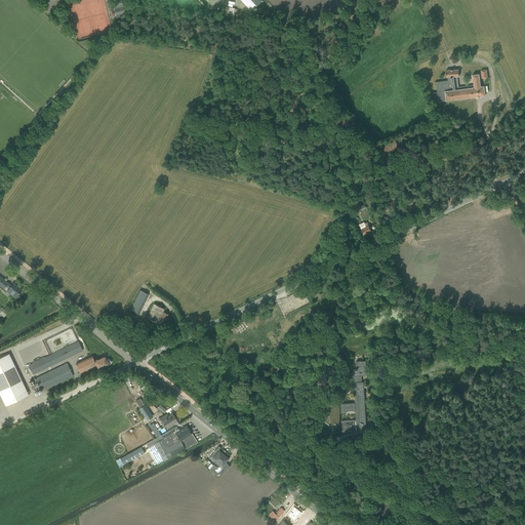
[(124,13),(120,0),(119,0),(114,1),(116,8),(114,9),(116,15),(117,17),(120,17),(119,14),(124,13)]
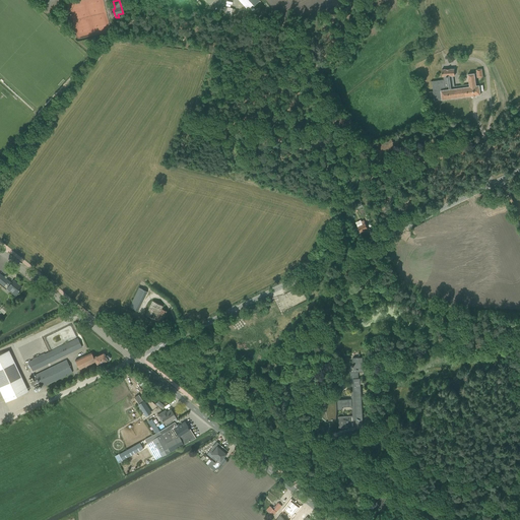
[(472,95),(475,95),(480,94),(480,91),(483,90),(482,84),(479,85),(479,84),(476,85),(475,76),(477,76),(477,77),(482,76),(481,68),(476,69),(476,73),(474,73),(468,74),(469,84),(454,85),(453,75),(454,75),(454,68),(442,69),(442,76),(443,76),(442,79),(432,81),(434,101),(442,100),(472,95)]
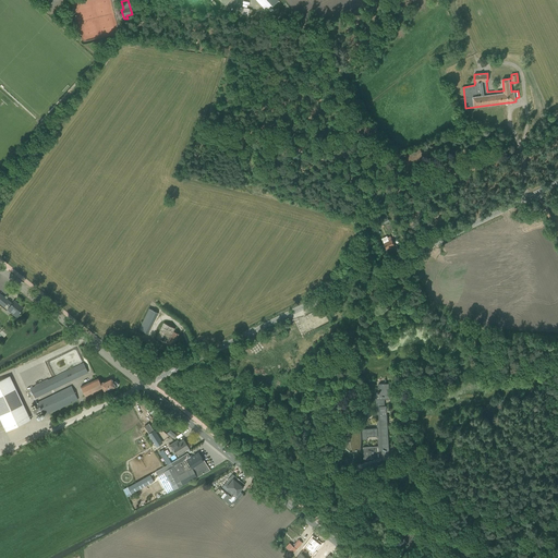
[(384,243),(384,244),(387,249),(395,245),(392,240),(390,237),(386,238),(388,241),(384,243)]
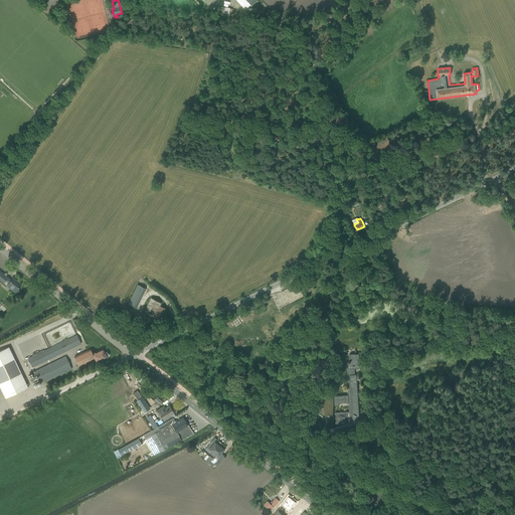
[(0,280),(4,283),(5,281),(12,287),(11,289),(15,292),(18,288),(19,287),(21,286),(20,285),(21,284),(17,281),(16,282),(12,278),(11,280),(8,278),(0,271),(0,280)]
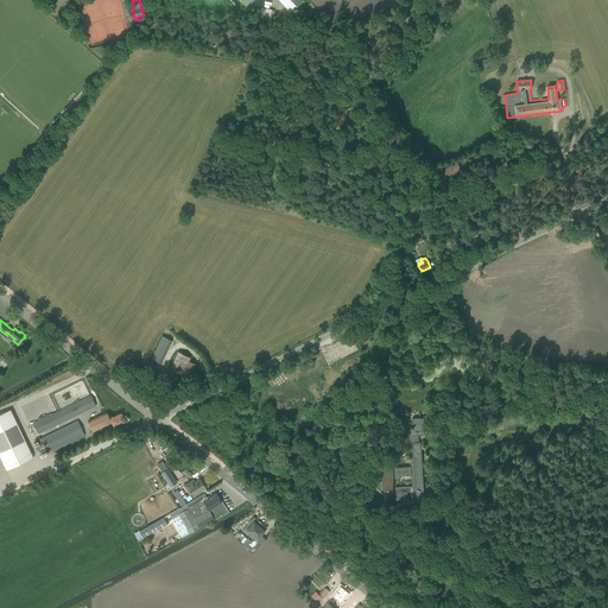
[(160,363),(163,358),(171,341),(162,336),(151,359),(160,363)]
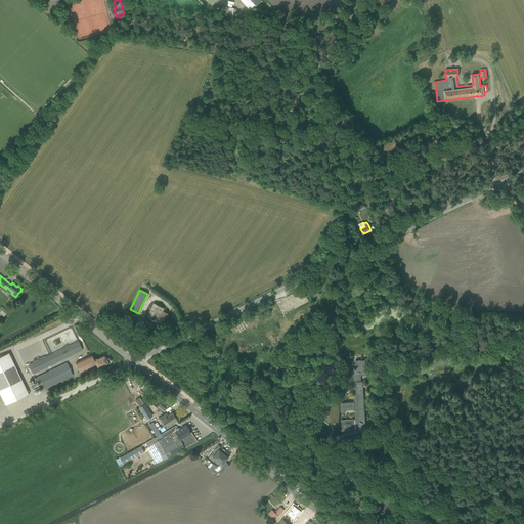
[(163,311),(164,308),(154,303),(146,317),(163,324),(168,313),(163,311)]
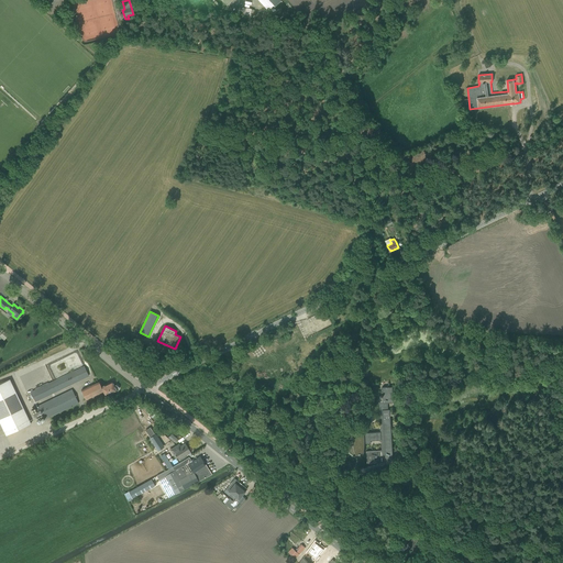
[(35,400),(35,401),(89,376),(84,366),(31,392),(34,399),(35,400)]
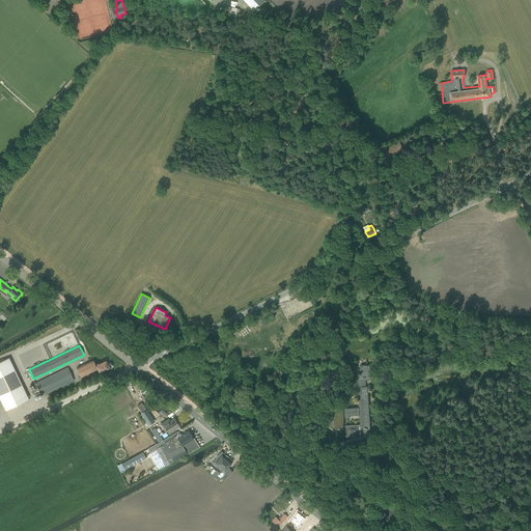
[(29,399),(27,395),(9,358),(0,361),(0,398),(3,406),(5,411),(29,399)]
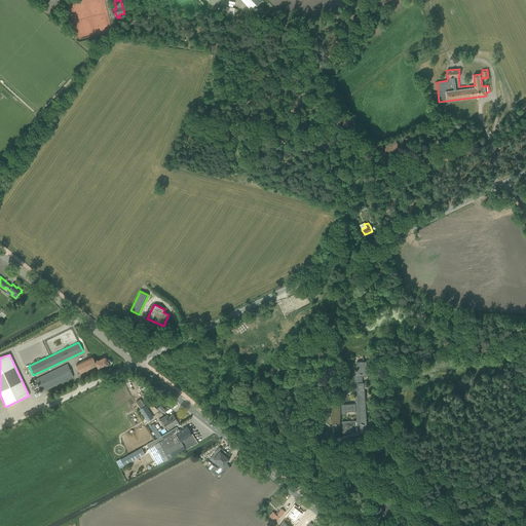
[(109,365),(111,364),(111,363),(111,362),(110,361),(109,359),(106,361),(104,357),(95,362),(91,357),(75,365),(79,373),(97,366),(98,369),(108,365),(109,365)]
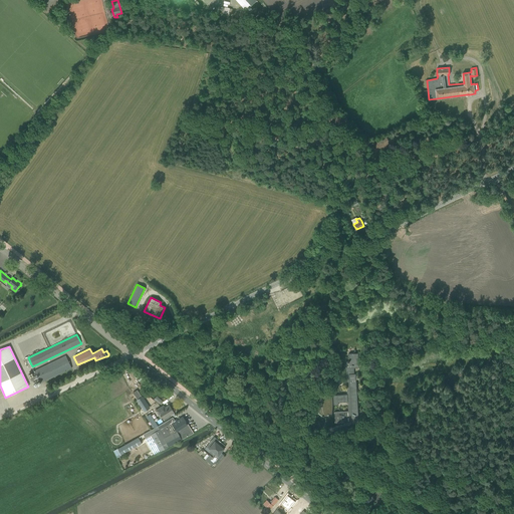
[(324,352),(325,358),(334,357),(333,350),(324,352)]
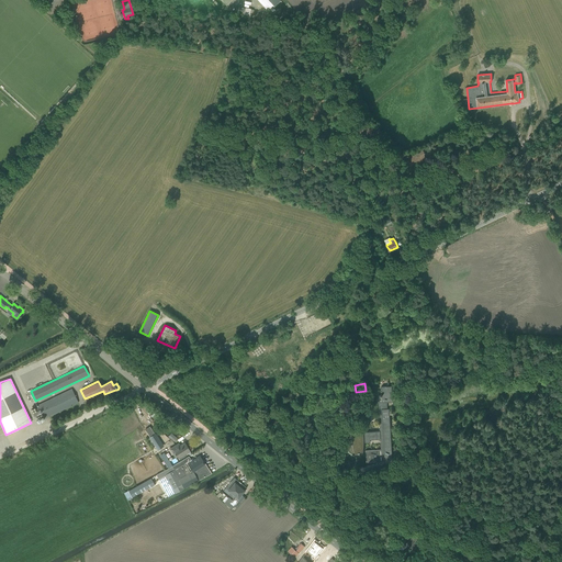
[(352,434),(352,435),(352,436),(352,437),(352,438),(352,439),(352,440),(352,441),(352,442),(352,444),(353,445),(353,446),(353,447),(353,448),(355,449),(355,450),(355,451),(355,452),(356,453),(362,453),(362,452),(362,451),(362,449),(363,448),(363,447),(363,446),(363,445),(363,442),(363,441),(363,440),(363,439),(363,438),(363,436),(364,436),(366,442),(370,442),(370,439),(380,439),(381,444),(381,449),(366,450),(367,462),(382,461),(382,459),(384,459),(392,459),(389,408),(388,408),(388,402),(393,401),(392,385),(386,385),(381,386),(382,394),(380,394),(380,395),(378,395),(380,430),(364,431),(364,435),(363,435),(363,433),(362,433),(361,433),(360,433),(359,433),(358,433),(357,433),(356,433),(355,433),(353,433),(353,434),(352,434)]
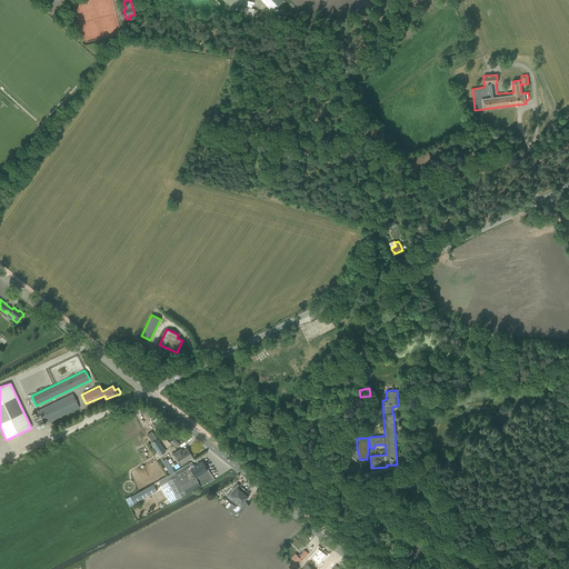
[(46,423),(79,407),(80,407),(73,393),(39,409),(41,412),(37,415),(38,415),(32,418),(35,421),(43,418),(46,423)]
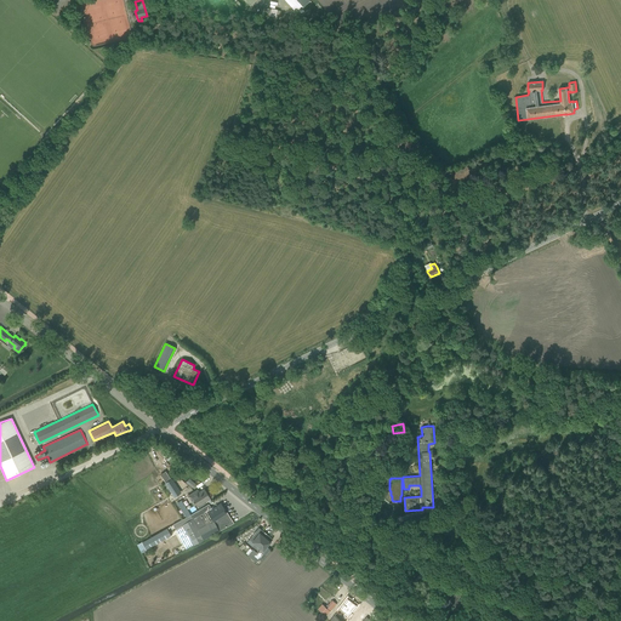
[(165,471),(160,474),(166,483),(165,484),(174,497),(181,491),(172,479),(171,479),(165,471)]
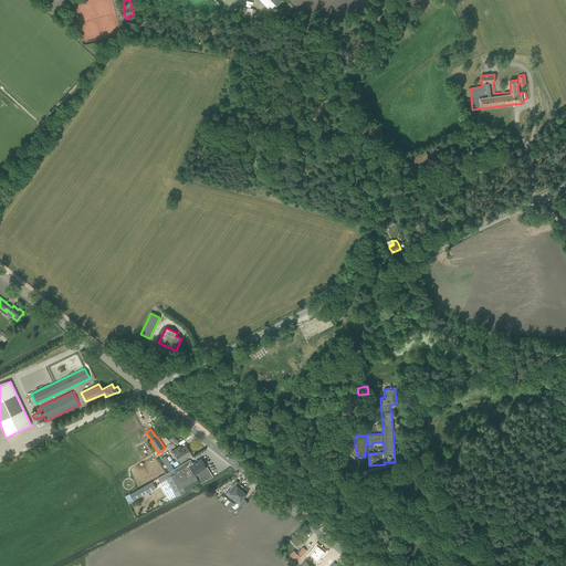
[(191,454),(186,446),(178,451),(177,448),(171,452),(175,457),(176,456),(180,461),(189,456),(191,454)]
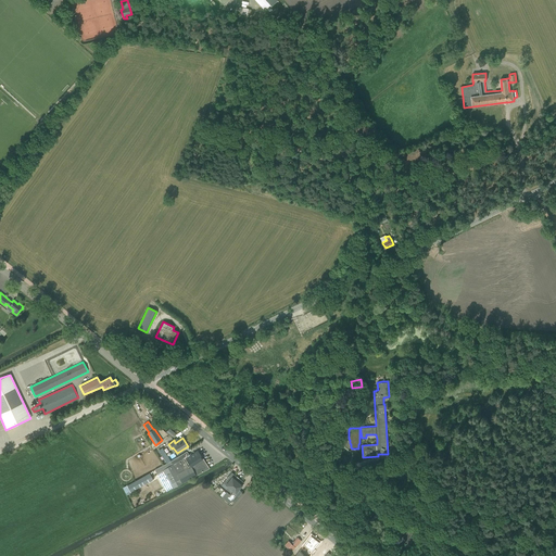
[(162,447),(159,451),(165,460),(168,458),(162,447)]
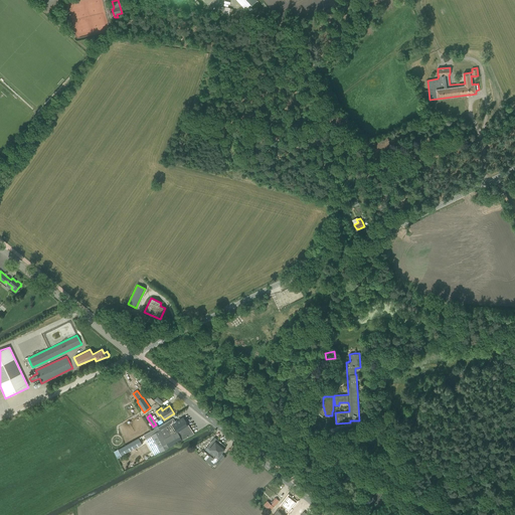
[(193,434),(187,424),(186,424),(185,422),(186,421),(183,417),(175,421),(173,417),(158,426),(155,428),(143,435),(147,443),(154,455),(194,434),(193,434)]
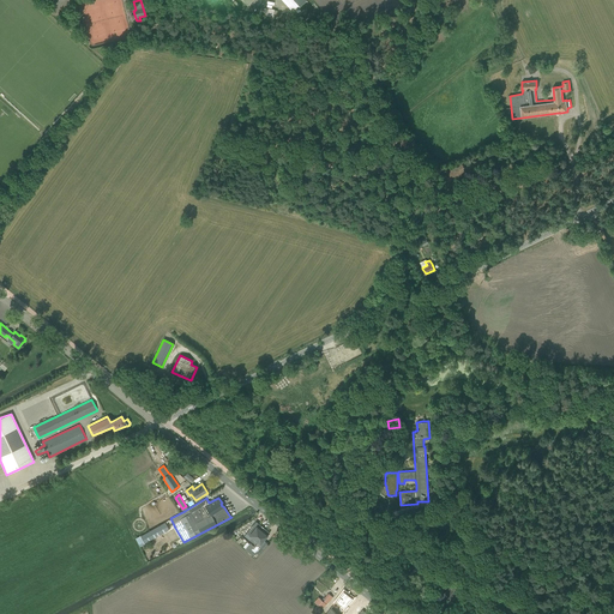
[(423,525),(433,519),(431,516),(421,522),(423,525)]
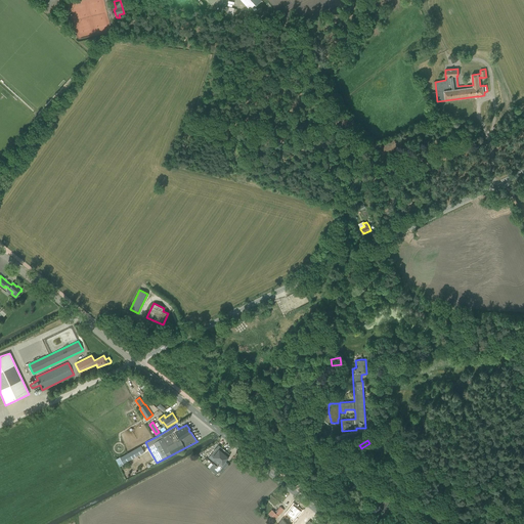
[(141,445),(120,457),(123,464),(144,451),(141,445)]
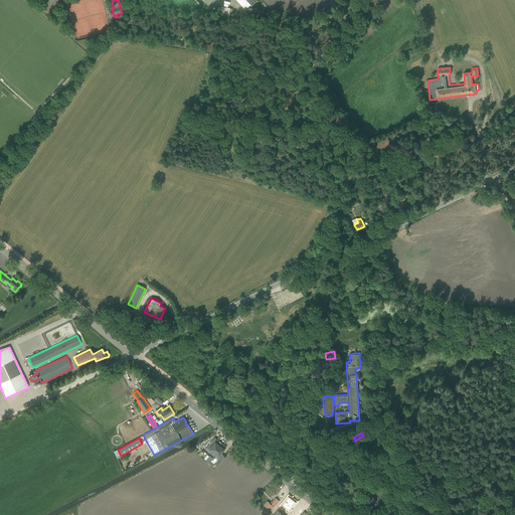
[(214,464),(215,463),(218,459),(218,458),(222,454),(221,453),(224,449),(215,442),(208,449),(211,451),(209,453),(214,457),(212,459),(209,456),(205,461),(212,467),(214,464)]
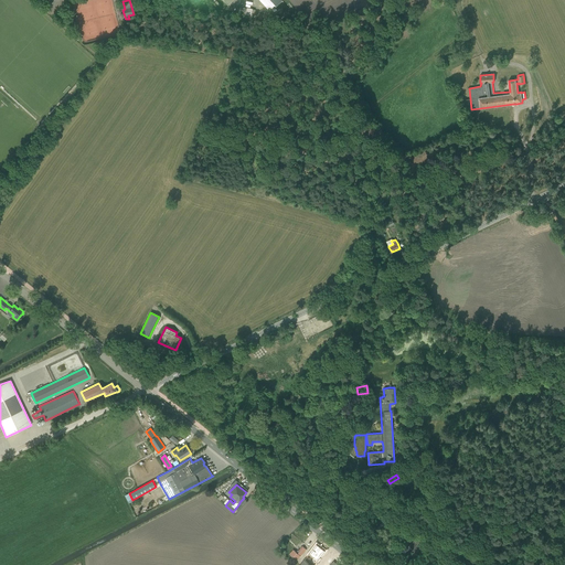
[(236,508),(235,509),(237,511),(246,500),(244,498),(240,502),(240,503),(236,508)]
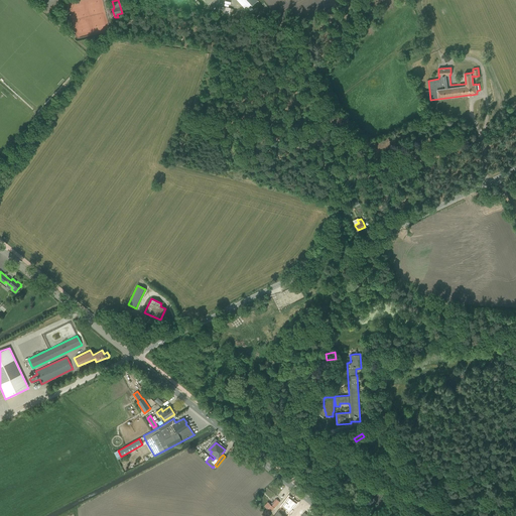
[(295,509),(293,508),(299,501),(290,494),(273,515),(287,515),(290,512),(292,514),(295,509)]
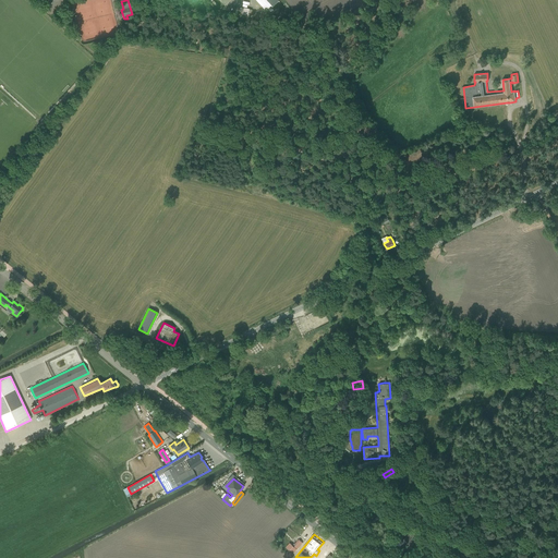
[(293,554),(303,543),(299,540),(295,544),(294,543),(292,545),(290,543),(286,547),(293,554)]
